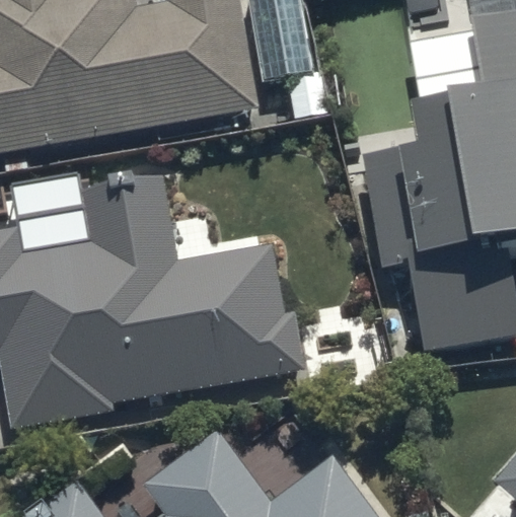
[(0,151),(2,151),(5,169),(29,165),(26,147),(261,106),(241,0),(165,0),(137,5),(136,0),(0,0),(0,151)]
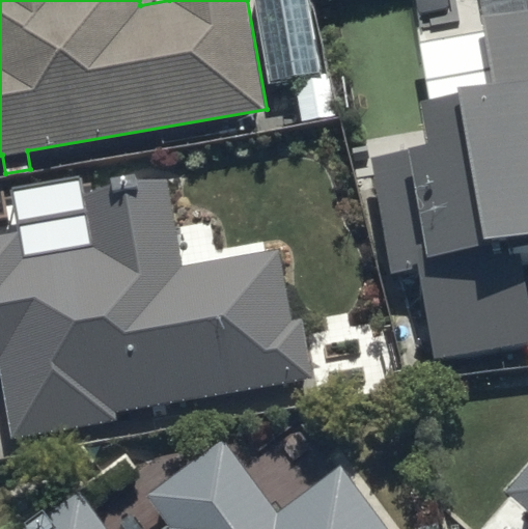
[(418,270),(433,359),(527,343),(527,275),(523,243),(527,242),(527,10),(484,18),(495,80),(465,85),(466,93),(424,100),(432,143),(369,154),(388,274),(418,270)]
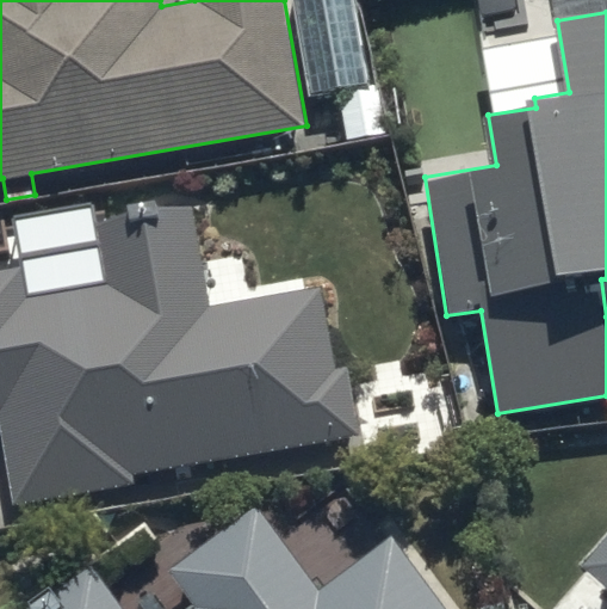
[(0,413),(2,413),(17,502),(132,484),(131,469),(359,434),(347,362),(334,364),(322,289),(205,308),(189,202),(101,216),(112,281),(28,294),(23,264),(0,268),(0,413)]
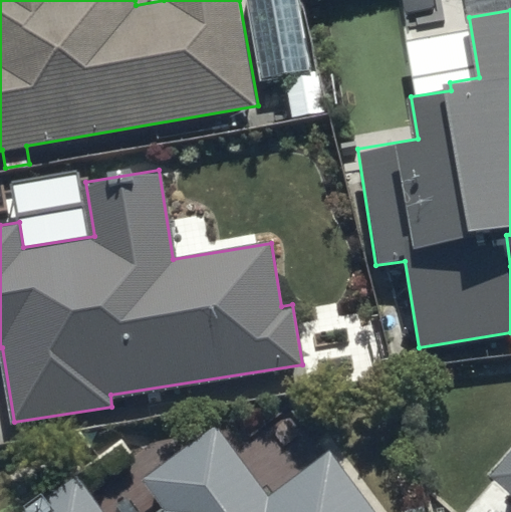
[(373,511),(329,452),(268,496),(214,422),(139,477),(164,511),(162,511),(103,511),(75,474),(24,511),(373,511)]
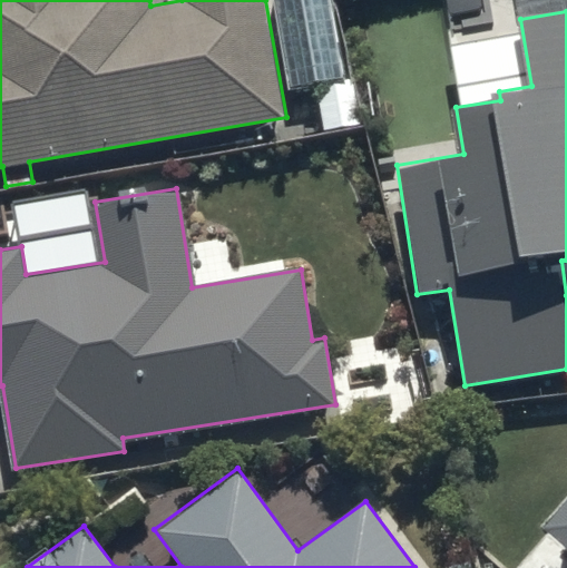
[(566,567),(566,500),(547,524),(566,541),(566,567)]
